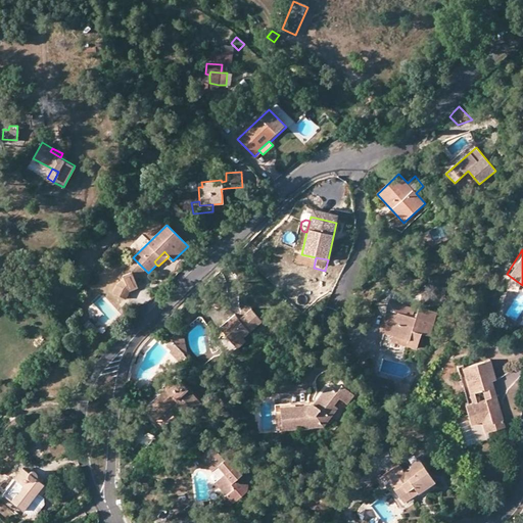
[(135,280),(145,270),(135,259),(124,272),(127,276),(135,280)]
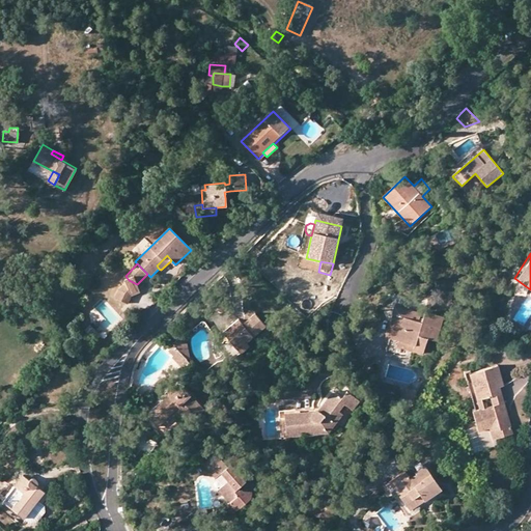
[(137,284),(129,280),(119,289),(114,298),(128,304),(132,297),(140,292),(137,284)]
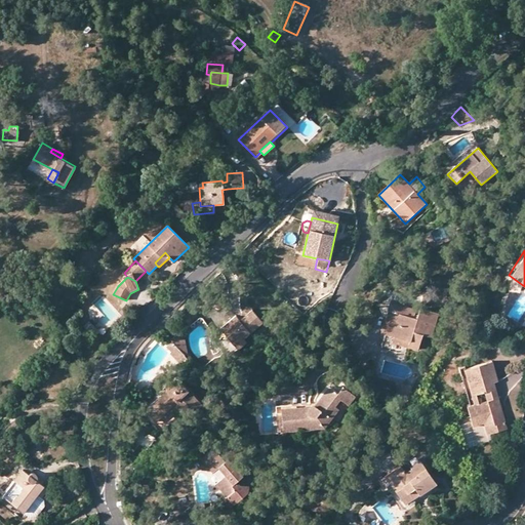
[(248,307),(237,317),(240,320),(250,311),(248,307)]
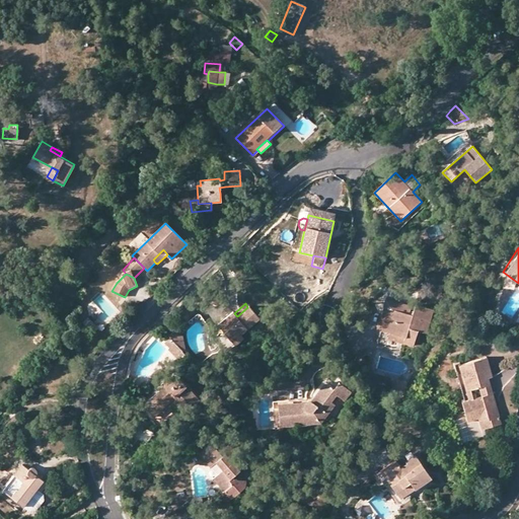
[(384,307),(381,317),(385,318),(381,330),(389,334),(403,337),(401,343),(414,347),(418,331),(428,335),(435,310),(416,305),(413,315),(384,307)]
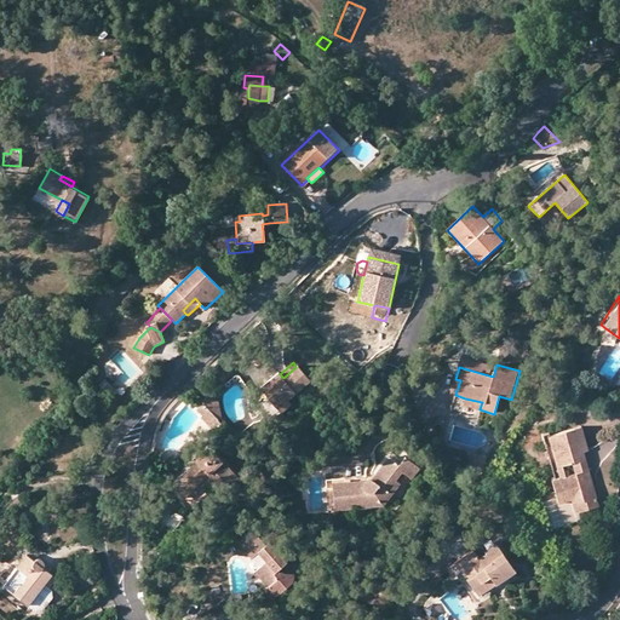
[(279,372),(260,389),(282,413),(292,405),(288,401),(310,382),(296,367),(283,378),(280,374),(279,372)]
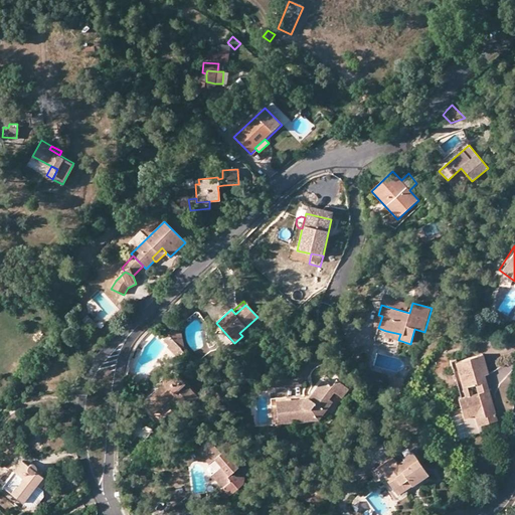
[(182,351),(184,349),(177,330),(176,328),(168,336),(182,351)]
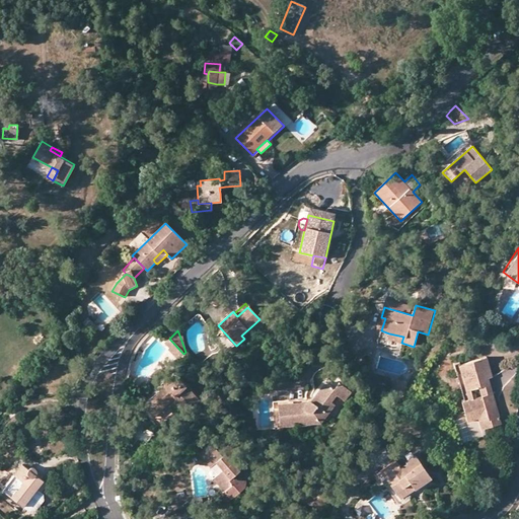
[(388,340),(401,343),(403,337),(389,334),(388,340)]
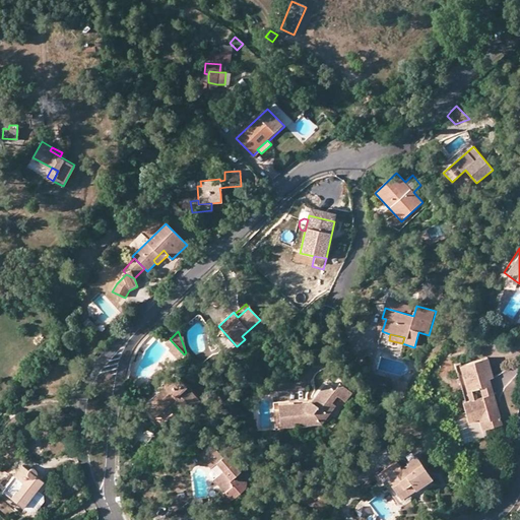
[(184,354),(170,339),(165,343),(170,349),(169,350),(179,362),(185,355),(184,354)]
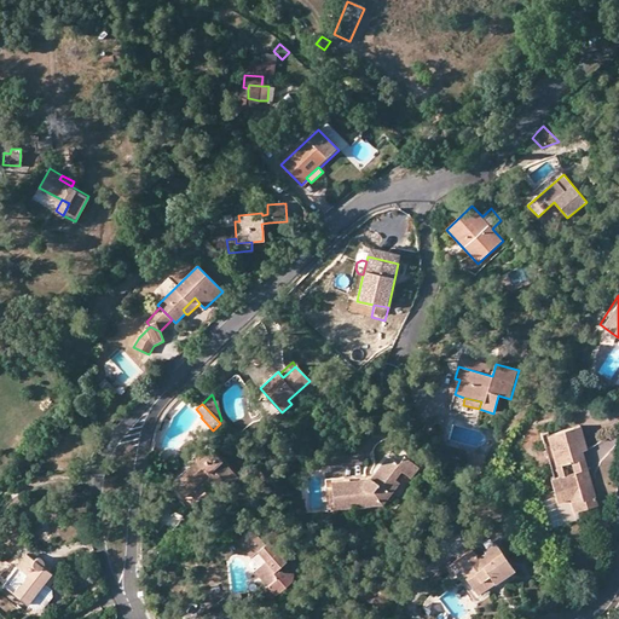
[(579,427),(543,438),(554,479),(551,479),(557,498),(582,492),(583,497),(584,501),(596,497),(589,475),(583,476),(576,452),(583,451),(586,450),(579,427)]
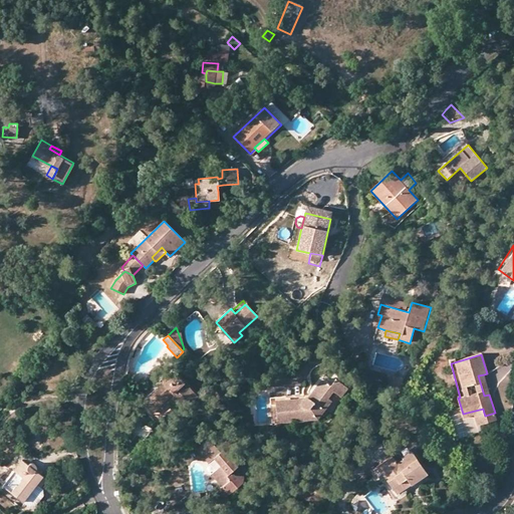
[(175,372),(150,395),(161,406),(171,397),(174,394),(180,400),(177,403),(184,410),(198,397),(175,372)]
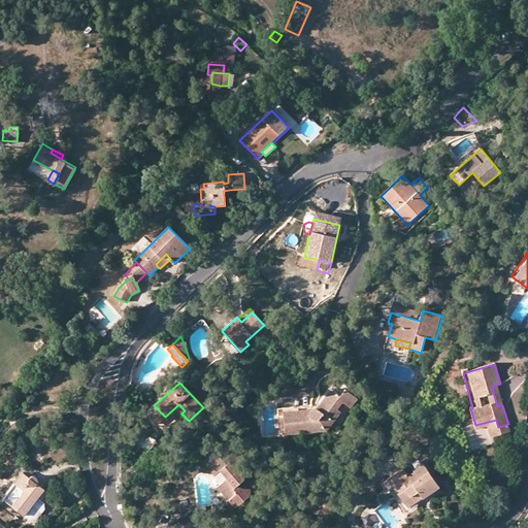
[(502,405),(497,385),(491,386),(497,406),(502,405)]
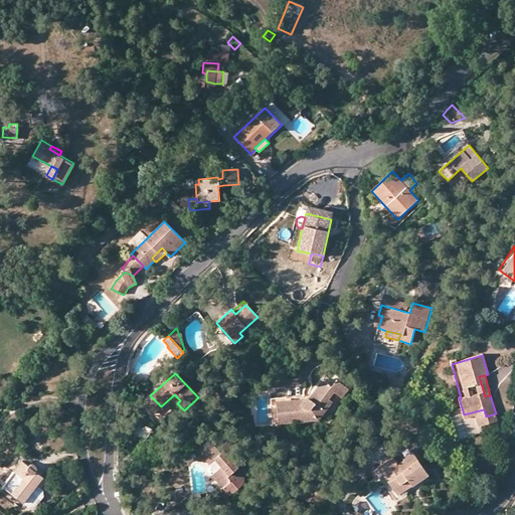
[(305,394),(272,398),(274,424),(319,420),(333,402),(330,399),(335,392),(343,398),(350,389),(337,380),(332,385),(323,378),(308,398),(305,394)]
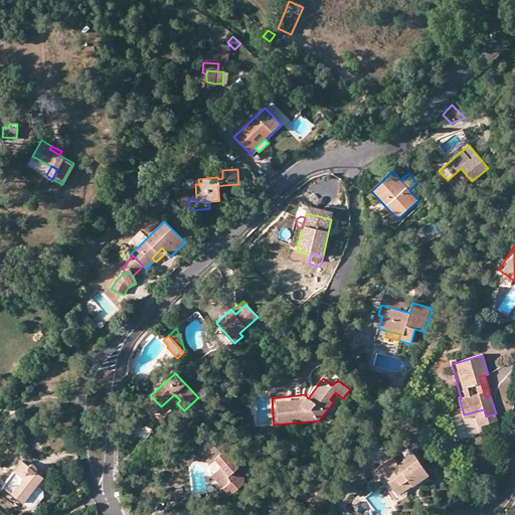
[(171,397),(177,403),(180,400),(174,394),(171,397)]
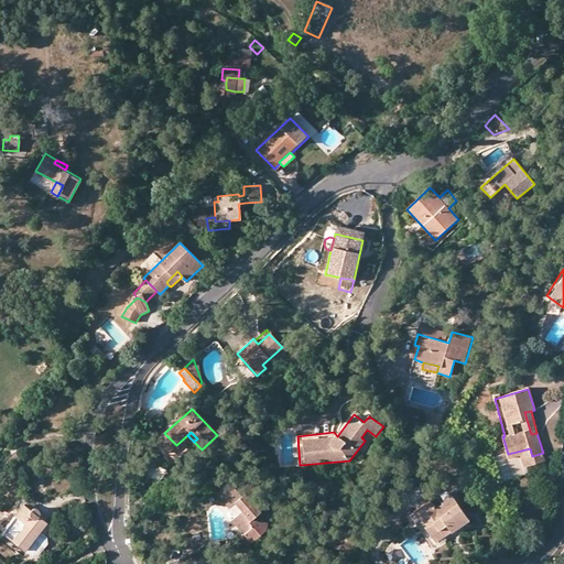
[(164,433),(153,444),(175,466),(186,456),(176,445),(164,433)]
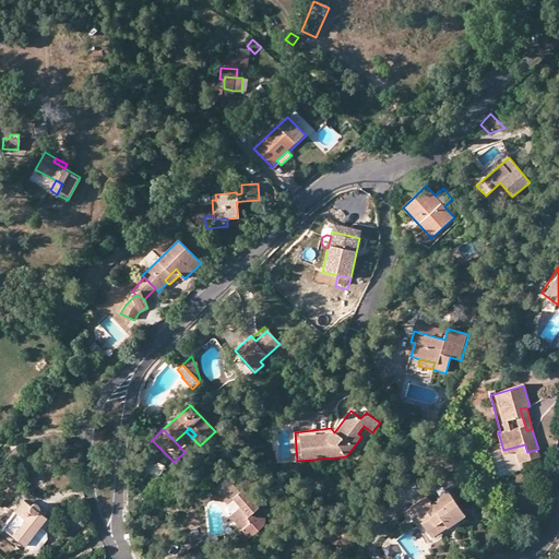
[(504,454),(515,451),(526,449),(525,444),(503,450),(504,454)]
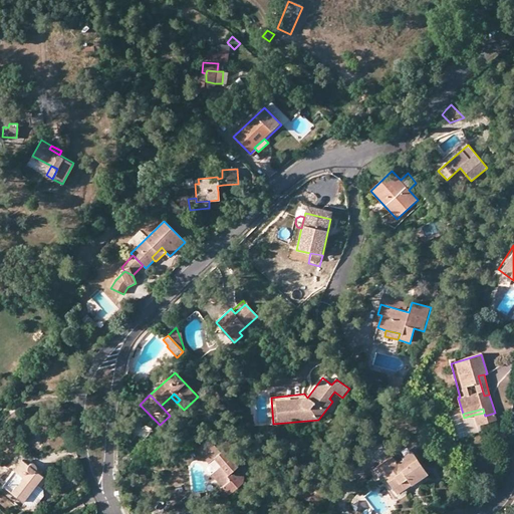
[(496,420),(495,413),(485,416),(484,413),(474,415),(477,425),(496,420)]
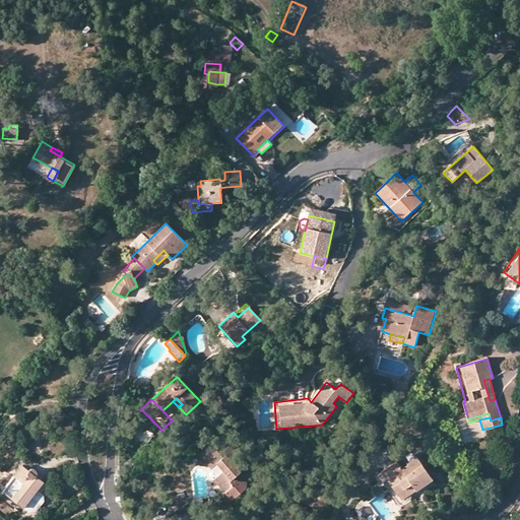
[(210,468),(218,476),(214,480),(225,493),(228,501),(235,499),(248,485),(248,480),(239,481),(236,476),(249,464),(229,443),(218,452),(215,454),(208,445),(196,456),(208,470),(210,468)]
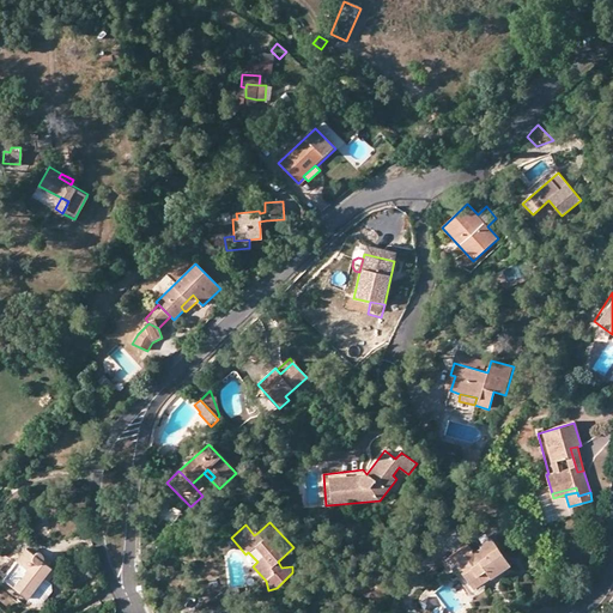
[(462,574),(469,583),(485,572),(490,580),(511,565),(491,538),(479,546),(481,548),(474,552),(469,545),(445,562),(456,577),(462,574)]
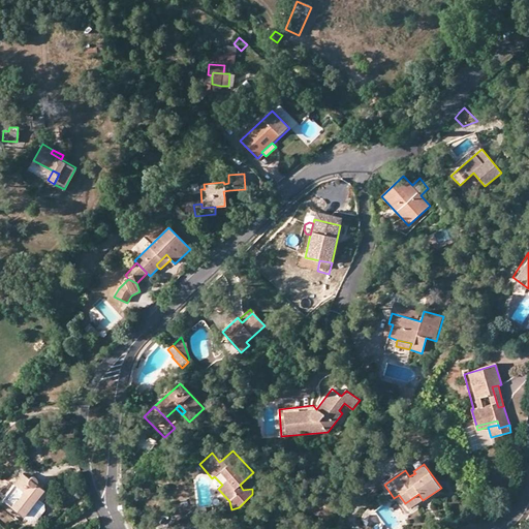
[(28,478),(21,472),(1,498),(24,515),(37,496),(42,500),(48,493),(36,485),(36,483),(36,480),(35,479),(34,478),(33,477),(31,477),(29,477),(28,478)]
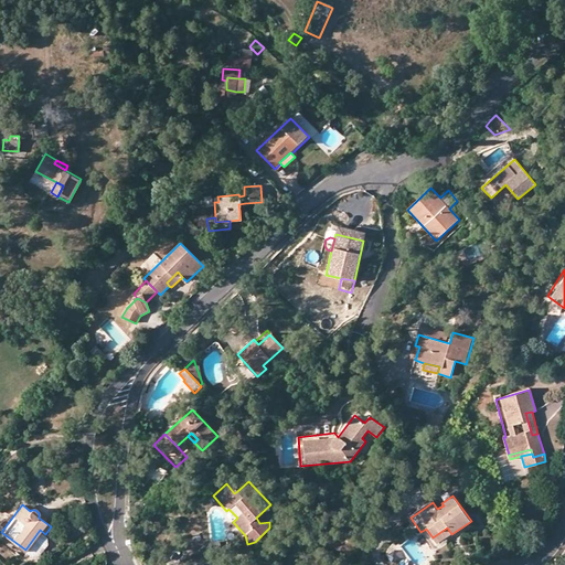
[(437,544),(451,534),(447,528),(433,537),(437,544)]
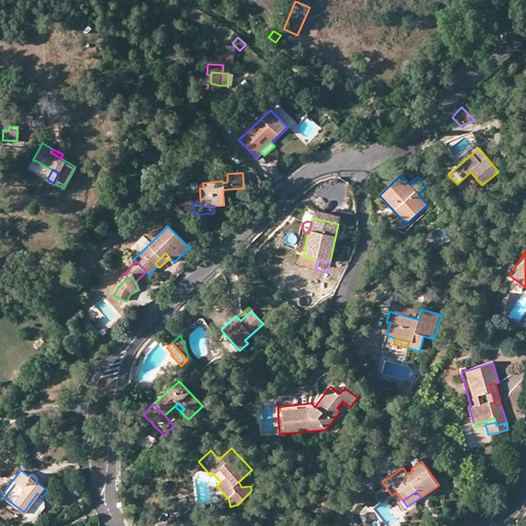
[(44,499),(42,497),(37,493),(24,512),(31,517),(37,517),(44,505),(44,499)]
